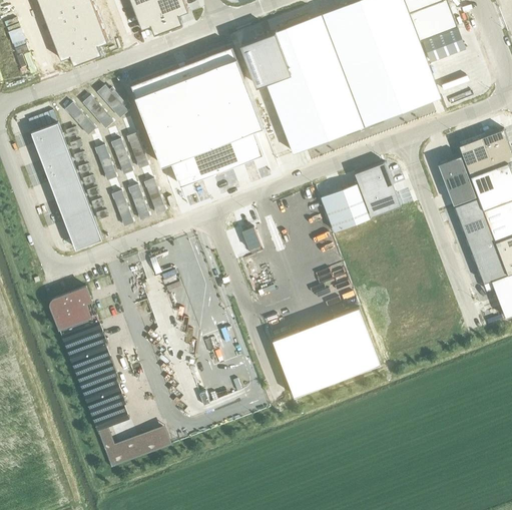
[(63,0),(51,0),(39,5),(46,23),(69,15),(63,0)]
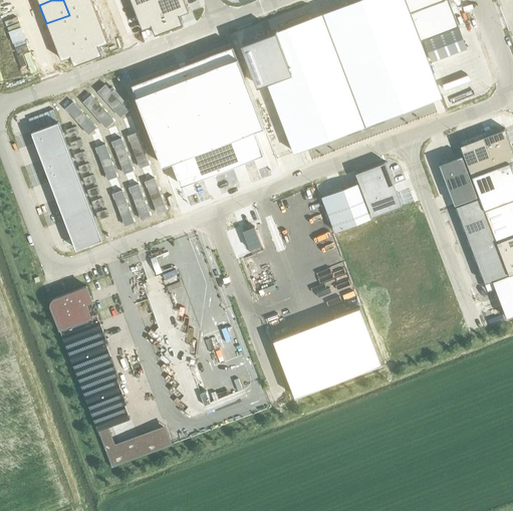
[(90,0),(63,0),(69,15),(92,6),(90,0)]
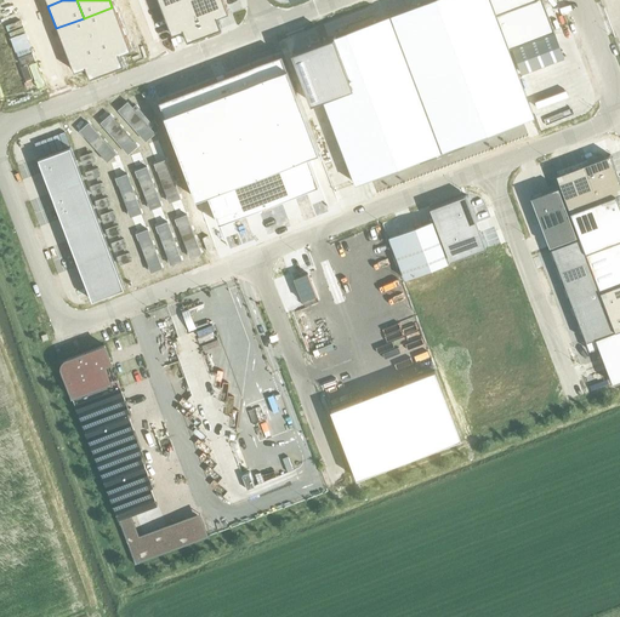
[(188,0),(181,0),(159,9),(169,32),(197,21),(188,0)]
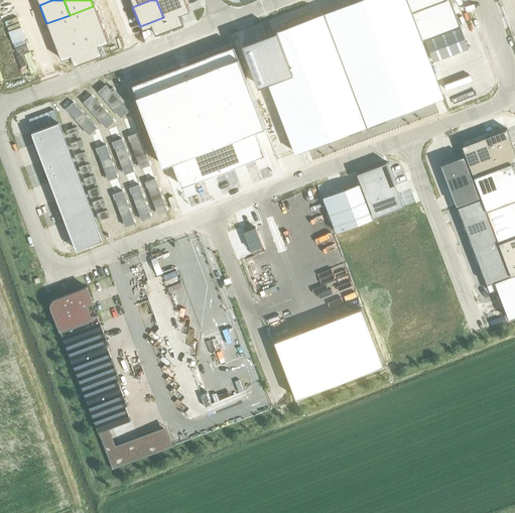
[(183,0),(156,0),(163,17),(186,8),(183,0)]
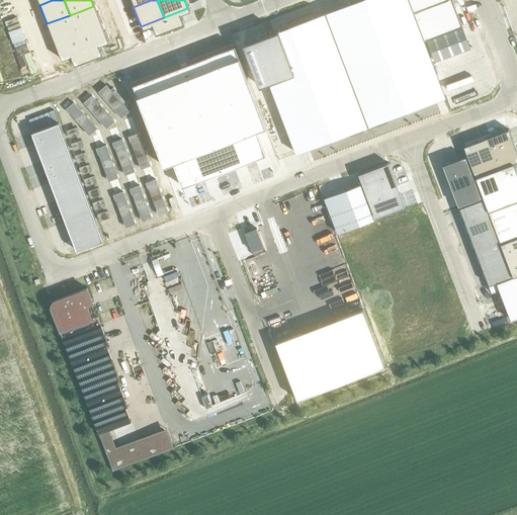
[(315,19),(243,47),(258,88),(268,85),(295,156),(348,136),(349,138),(350,137),(385,123),(386,123),(386,121),(444,99),(406,0),(364,0),(343,8),(315,19)]
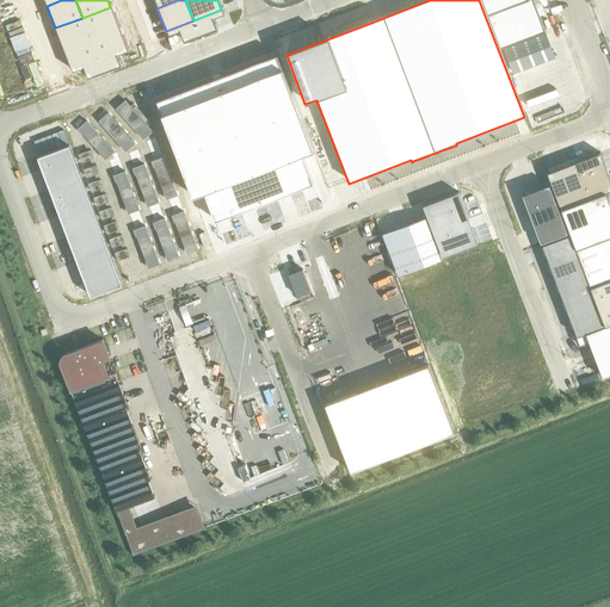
[(480,0),(487,17),(530,0),(528,0),(527,0),(480,0)]
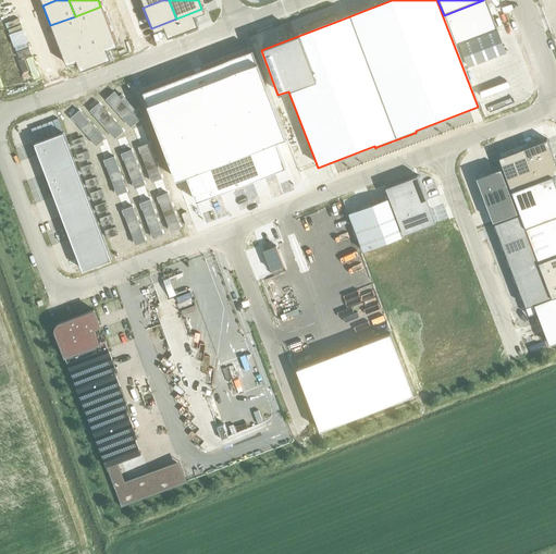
[(484,0),(483,0),(444,15),(456,46),(496,31),(484,0)]
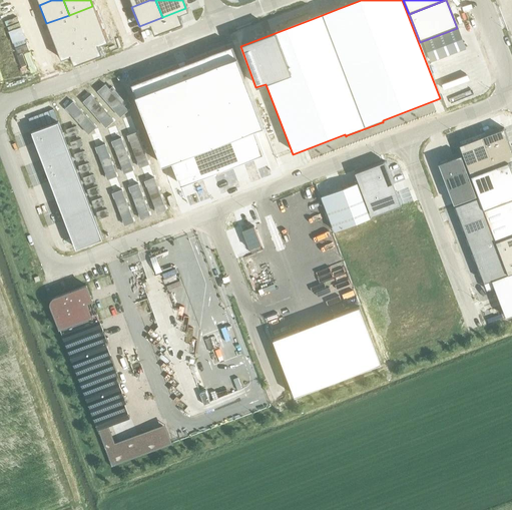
[(92,6),(69,15),(74,29),(98,20),(92,6)]
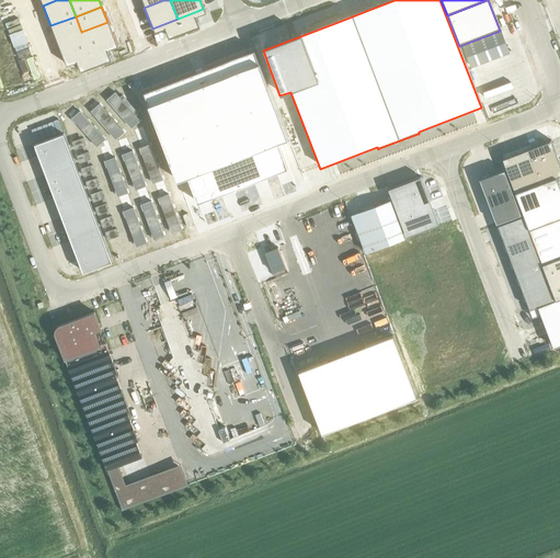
[(203,9),(178,19),(183,34),(198,29),(195,19),(205,14),(203,9)]
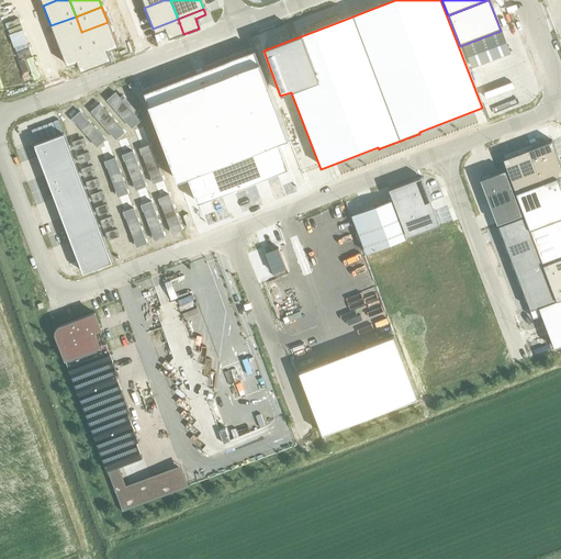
[(76,17),(51,25),(56,41),(81,32),(76,17)]
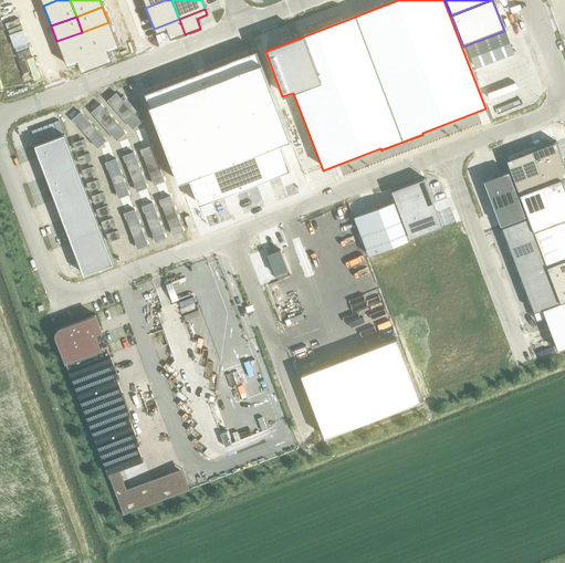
[(179,19),(154,29),(156,34),(166,30),(169,41),(185,34),(179,19)]
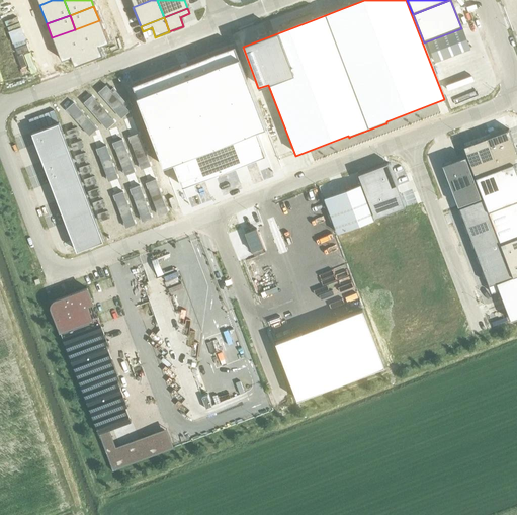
[(5,18),(0,20),(0,41),(12,36),(5,18)]
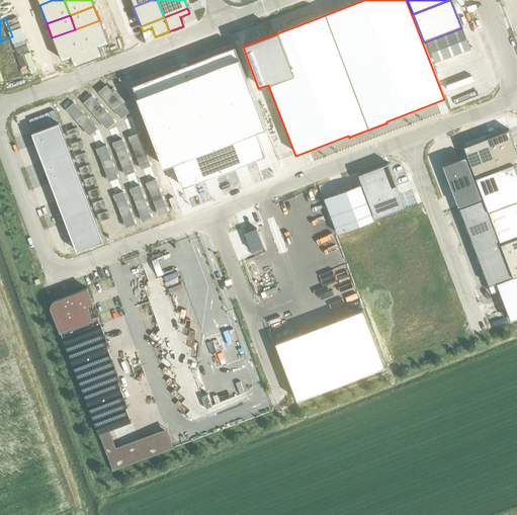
[(99,20),(75,29),(82,48),(106,38),(99,20)]
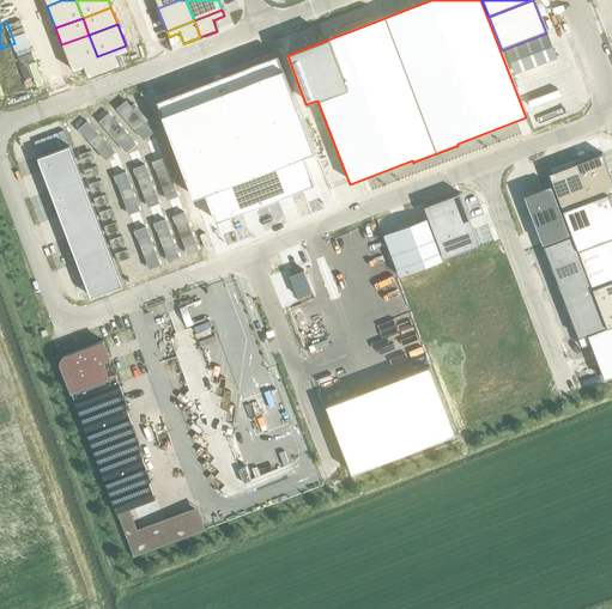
[(89,35),(61,44),(70,67),(97,56),(89,35)]
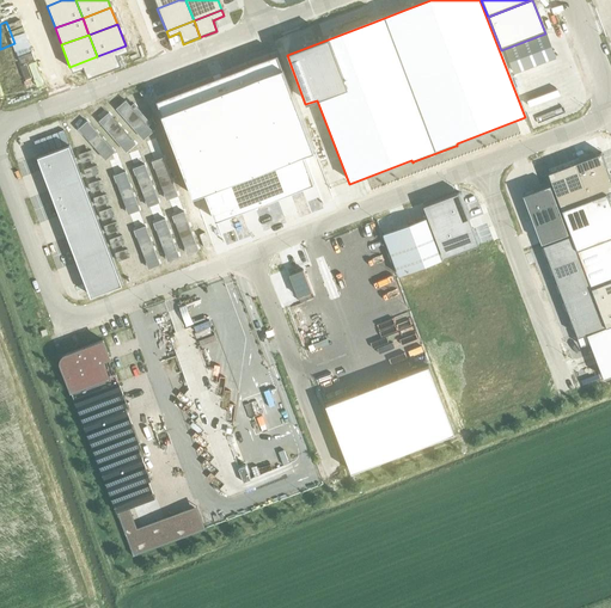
[(545,36),(503,51),(513,75),(554,60),(545,36)]
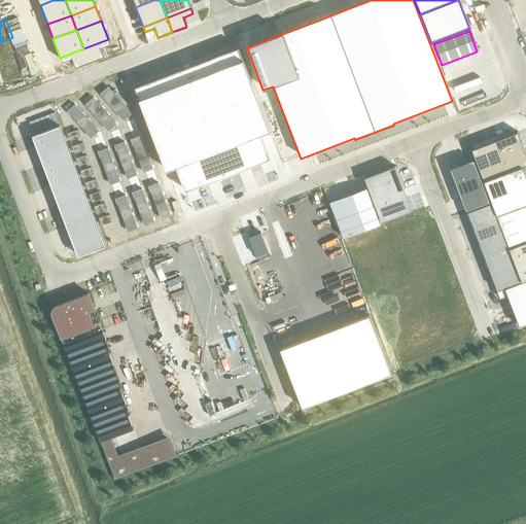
[(12,37),(0,42),(0,59),(18,51),(12,37)]
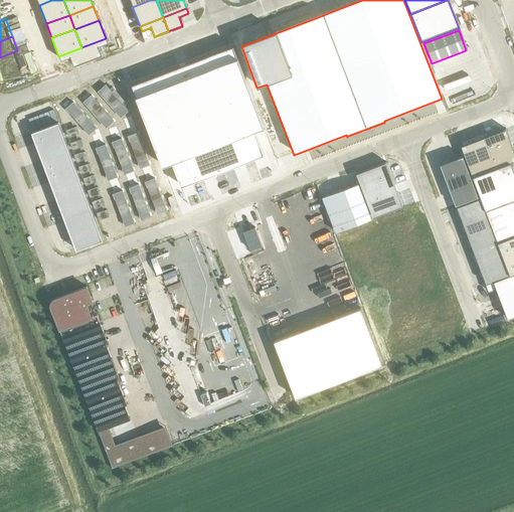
[(106,38),(81,47),(88,62),(102,56),(98,47),(108,44),(106,38)]
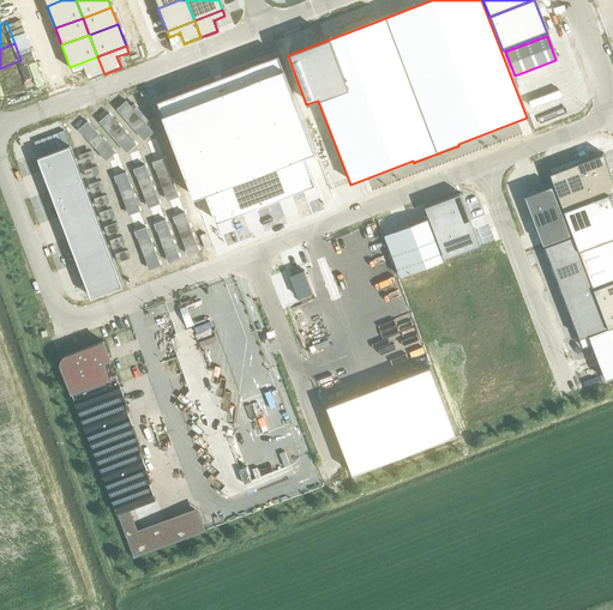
[(97,56),(70,67),(72,73),(83,70),(88,80),(104,74),(97,56)]
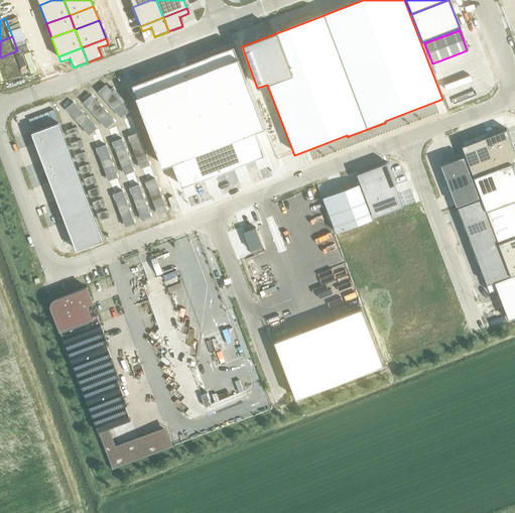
[(179,69),(131,87),(162,167),(171,164),(180,188),(264,157),(254,133),(264,129),(233,47),(185,66),(184,63),(178,67),(179,69)]
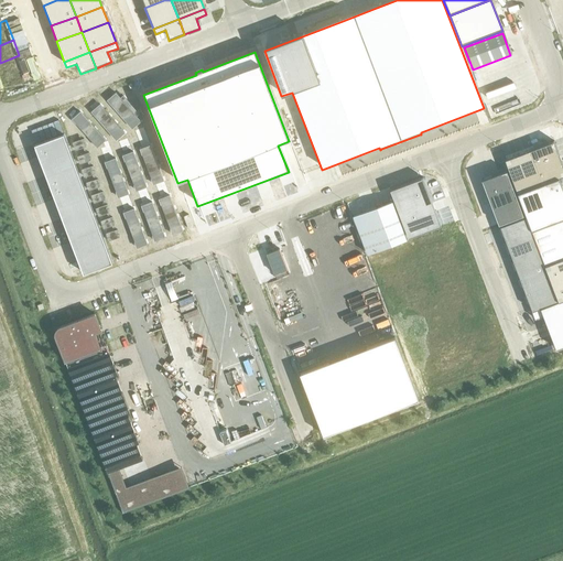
[(20,56),(0,63),(0,81),(2,86),(28,76),(20,56)]
